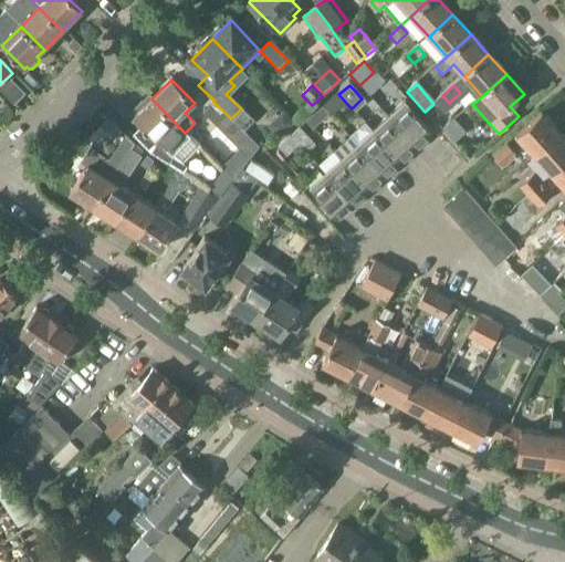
[(338,94),(330,102),(338,112),(347,104),(338,94)]
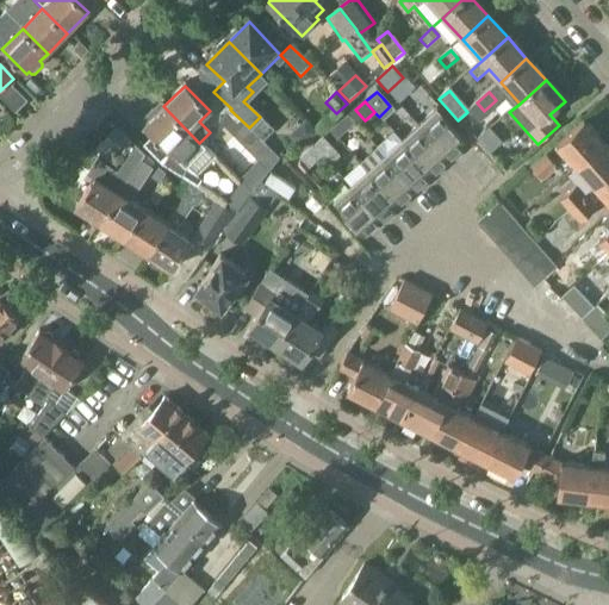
[(163,106),(155,114),(154,112),(150,113),(143,122),(142,124),(144,126),(143,128),(153,137),(143,147),(161,164),(193,186),(198,188),(202,182),(186,168),(205,149),(199,143),(163,106)]
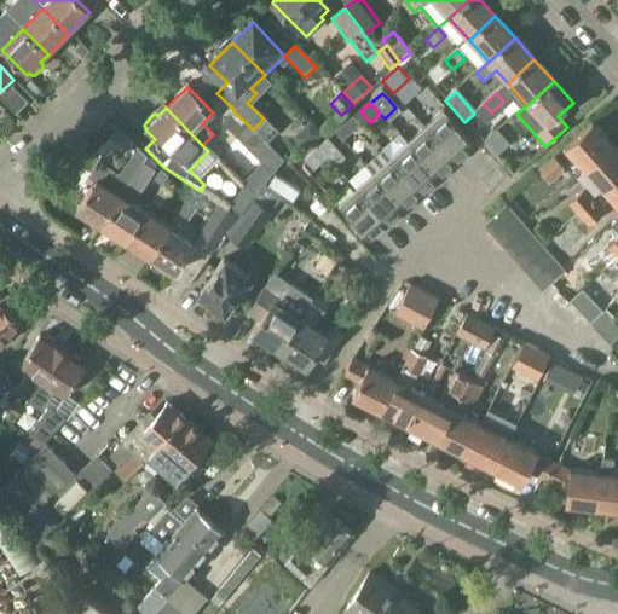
[(234,113),(221,125),(253,157),(261,166),(272,175),(283,163),(282,161),(265,145),(234,113)]
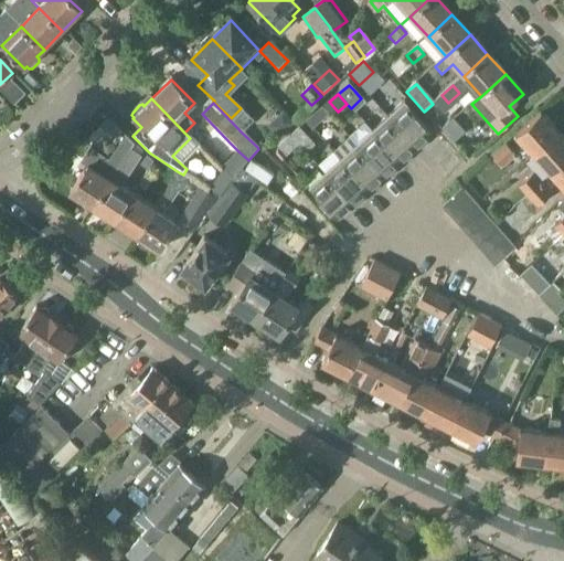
[(416,149),(432,135),(404,104),(387,118),(416,149)]
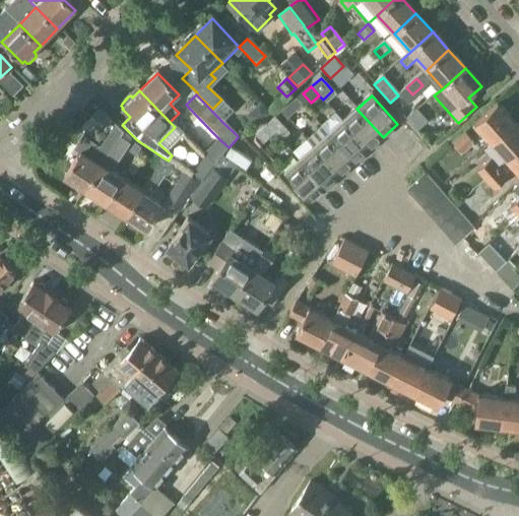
[(296,100),(281,113),(287,120),(302,107),(296,100)]
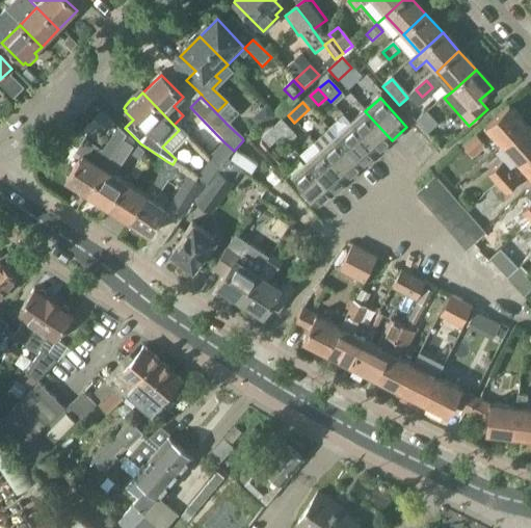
[(502,146),(525,125),(508,105),(484,126),(502,146)]
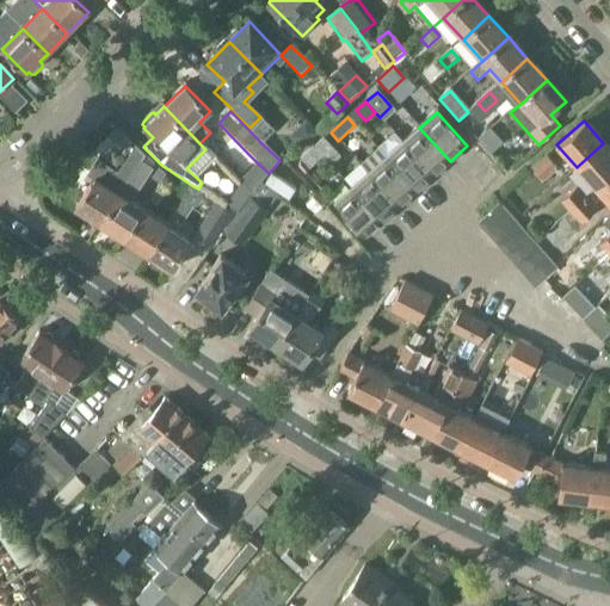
[(288,138),(299,150),(316,135),(306,123),(288,138)]
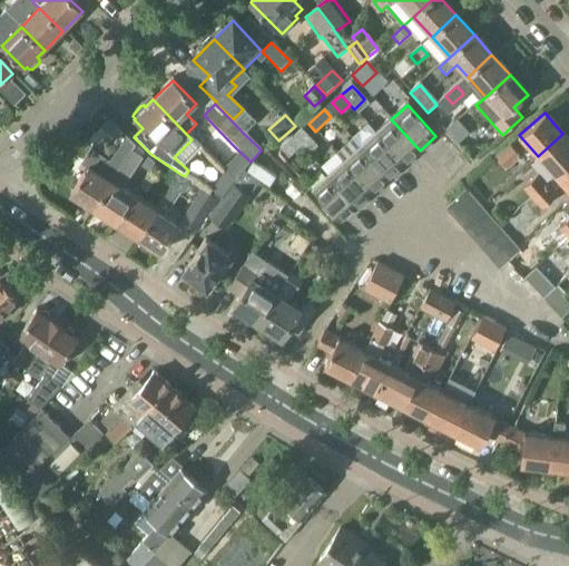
[(420,150),(391,119),(375,134),(403,165),(420,150)]
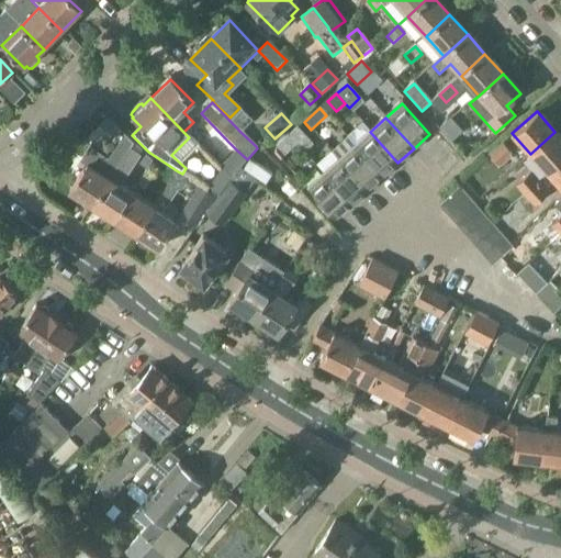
[(296,129),(288,137),(296,146),(305,137),(296,129)]
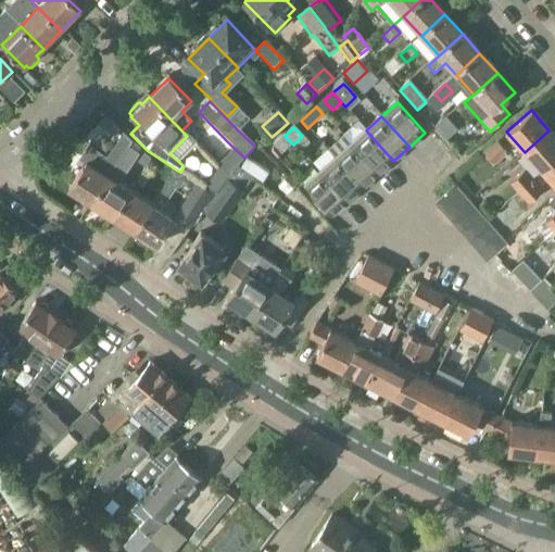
[(351,145),(378,175),(393,161),(366,130),(351,145)]
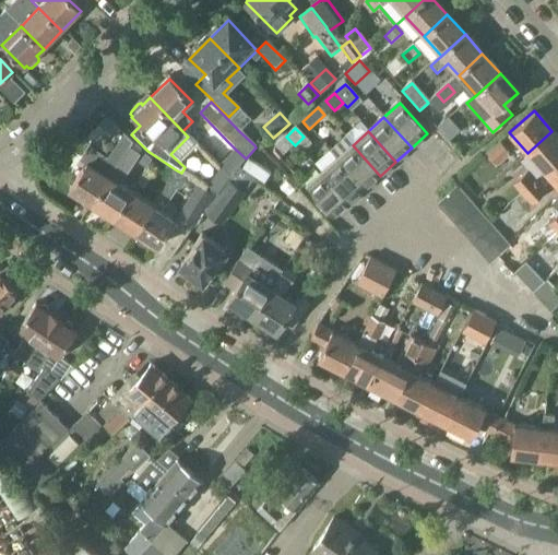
[(557,138),(551,131),(527,153),(545,173),(557,161),(557,138)]
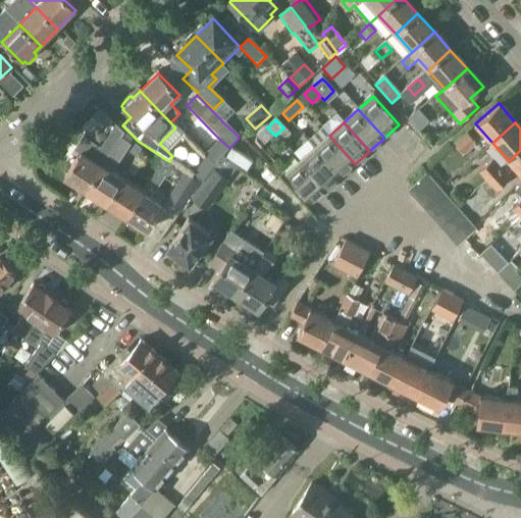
[(256,137),(255,144),(260,150),(275,136),(267,127),(256,137)]
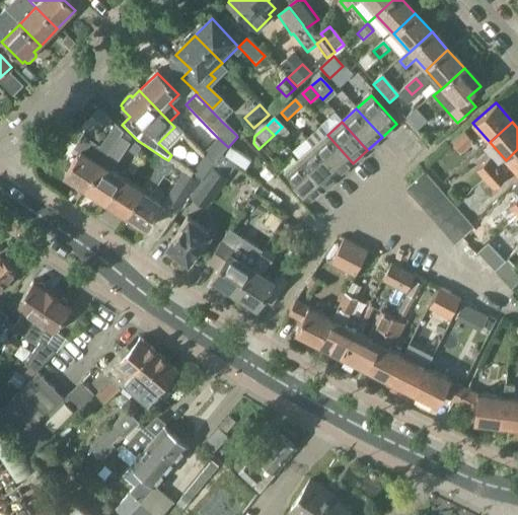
[(463,133),(450,144),(461,156),(474,144),(463,133)]
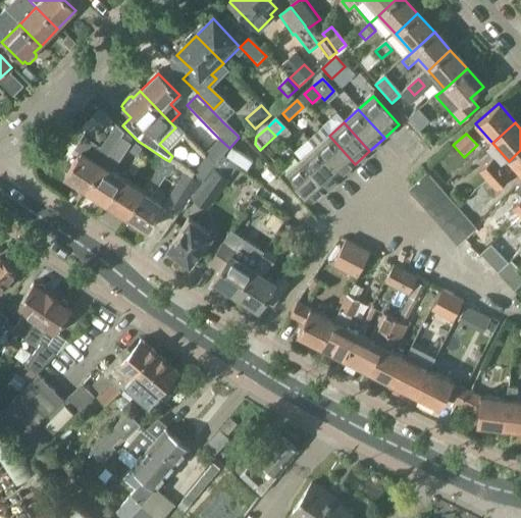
[(314,148),(341,177),(355,164),(329,136),(314,148)]
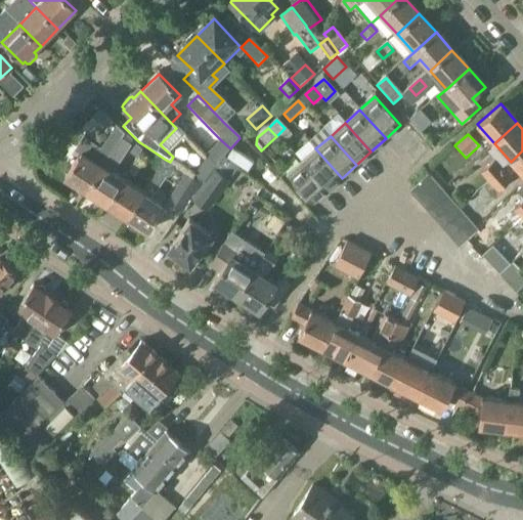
[(105,207),(123,181),(113,175),(131,146),(121,139),(102,168),(86,195),(94,199),(92,202),(92,204),(101,209),(103,209),(104,206),(105,207)]
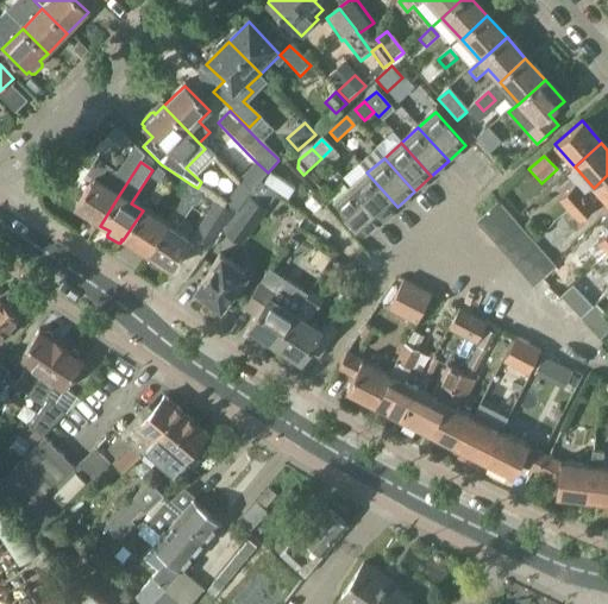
[(350,188),(380,222),(397,207),(367,172),(350,188)]
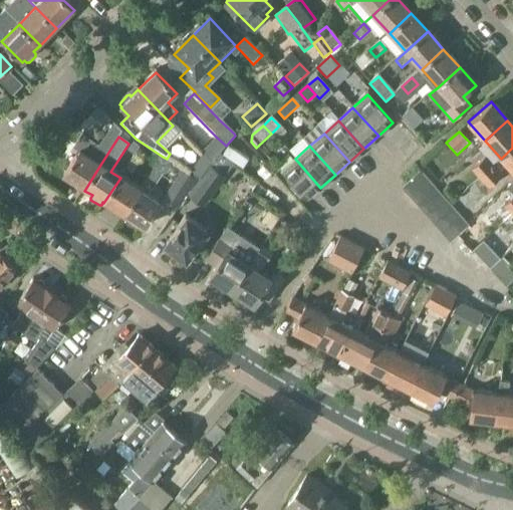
[(502,160),(494,168),(479,181),(488,190),(504,176),(503,175),(510,169),(512,172),(512,148),(501,159),(502,160)]
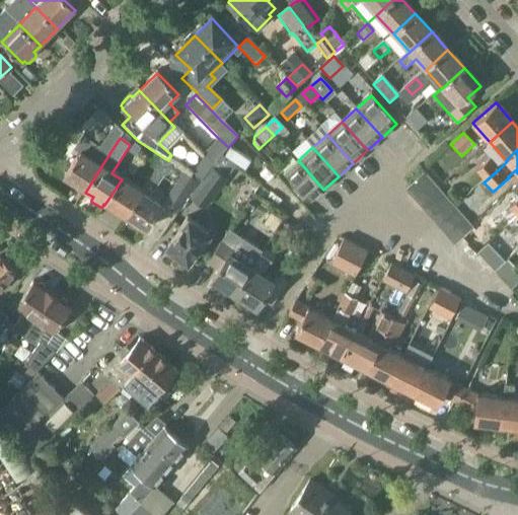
[(85,193),(101,166),(80,153),(64,178),(85,193)]
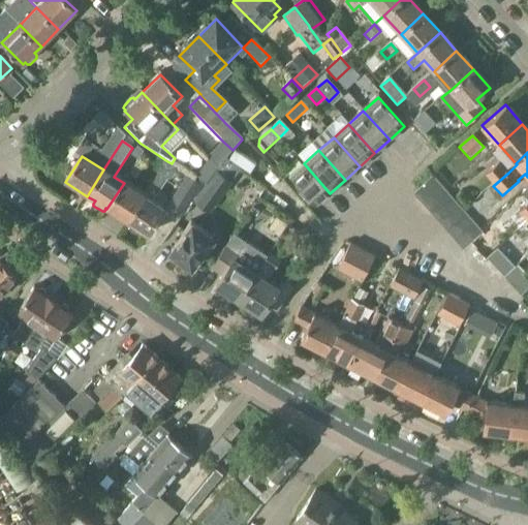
[(194,179),(203,184),(206,186),(217,168),(208,159),(194,179)]
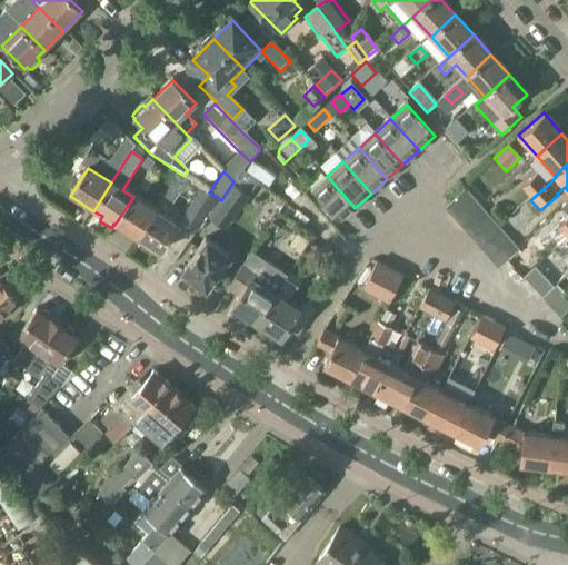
[(147,194),(157,178),(149,172),(149,174),(139,188),(147,194)]
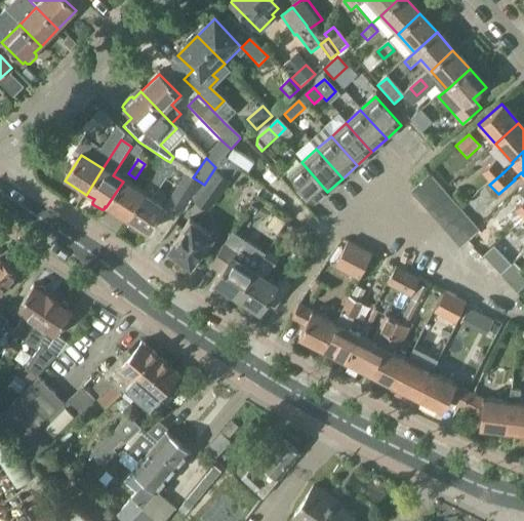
[(158,173),(167,179),(178,167),(170,162),(166,160),(158,173)]
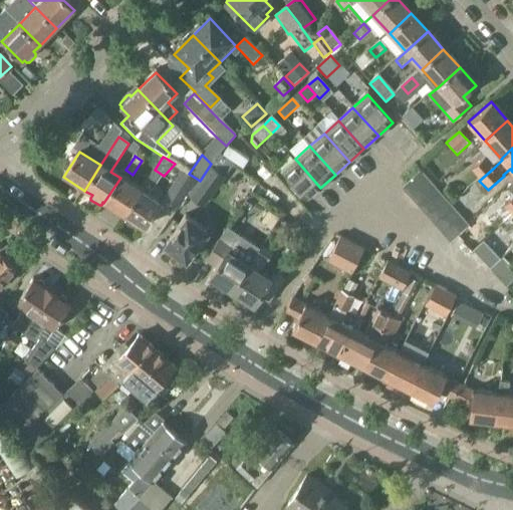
[(305,201),(320,188),(295,159),(280,173),(305,201)]
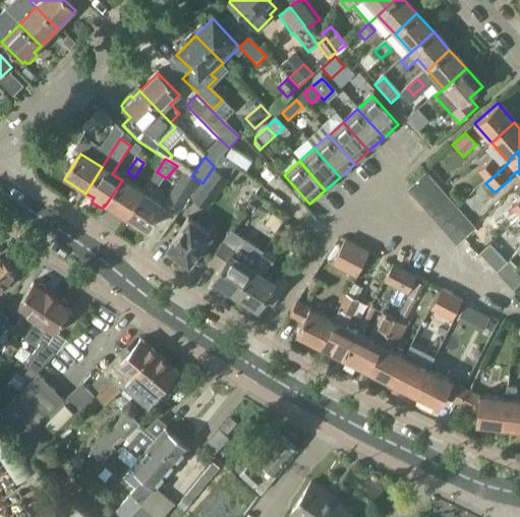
[(485,183),(501,170),(492,161),(477,174),(485,183)]
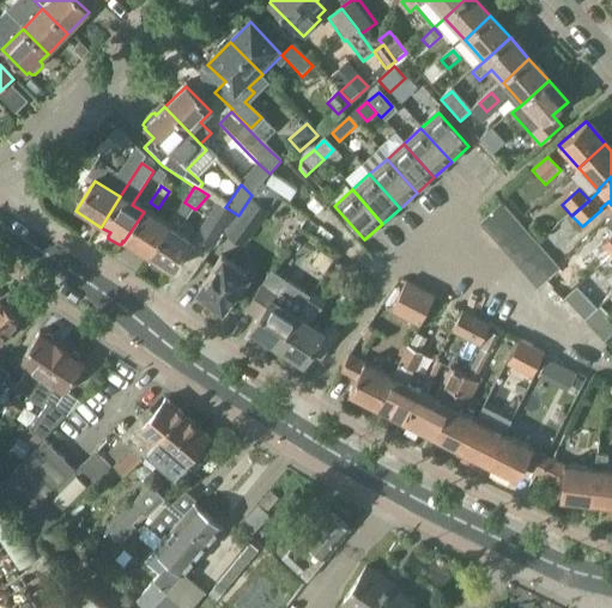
[(250,199),(225,236),(244,249),(268,212),(250,200),(250,199)]
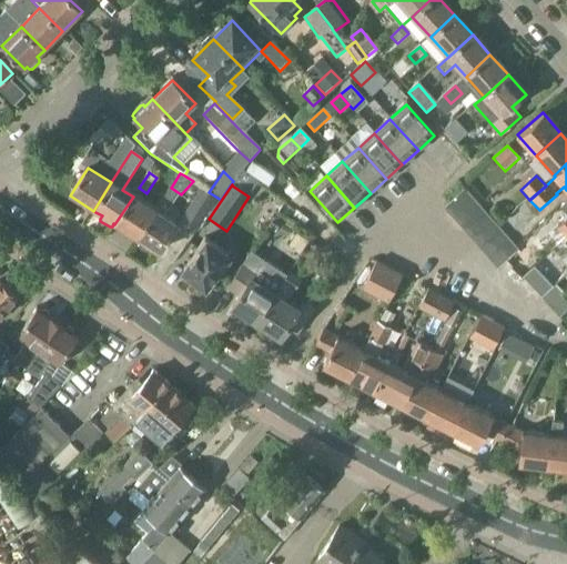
[(196,232),(218,198),(209,192),(202,189),(181,223),(196,232)]
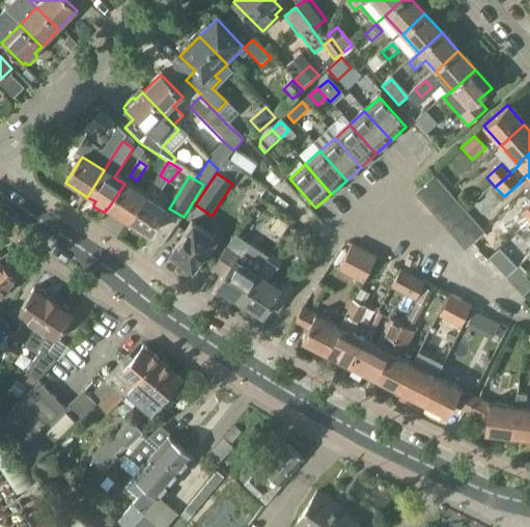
[(423,205),(442,188),(434,178),(414,196),(423,205)]
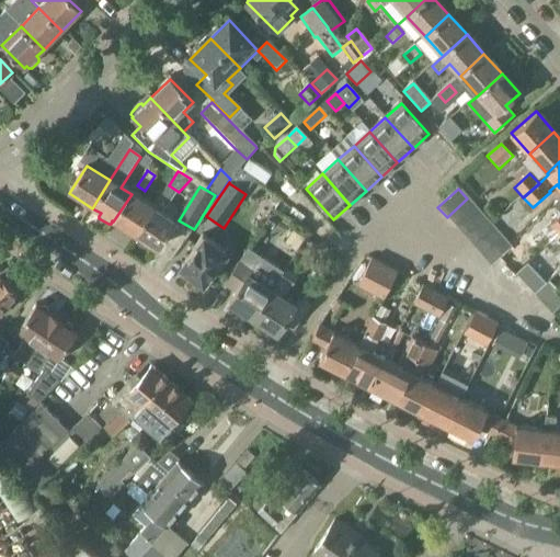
[(153,209),(132,194),(113,222),(136,236),(153,209)]
